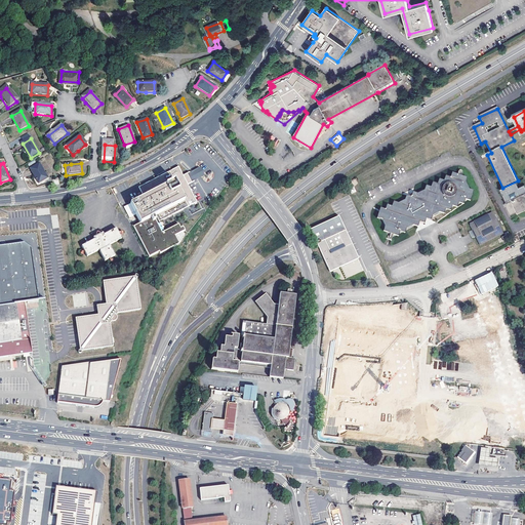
[(41,164),(32,168),(39,184),(48,178),(41,164)]
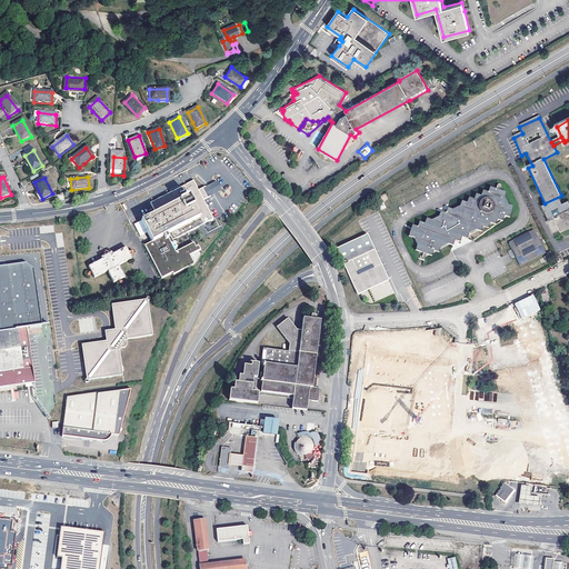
[(159,213),(146,219),(156,240),(156,241),(175,232),(178,239),(216,220),(207,201),(211,199),(206,189),(201,191),(197,181),(155,202),(159,213)]
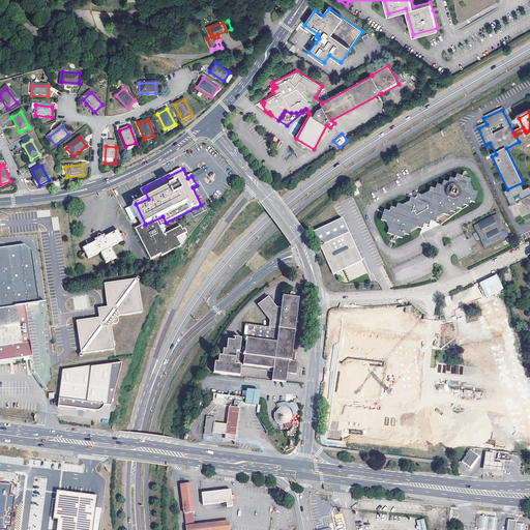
[(425,185),(382,207),(380,213),(387,228),(388,228),(394,231),(423,216),(468,194),(471,186),(464,172),(458,169),(430,183),(430,184),(427,185),(425,185)]
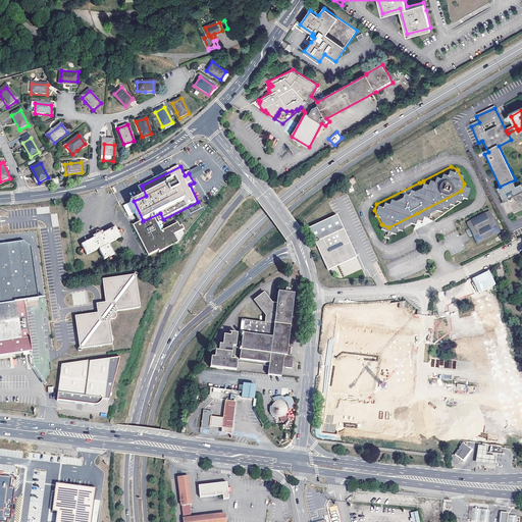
[(515,179),(500,187),(501,188),(508,185),(512,193),(511,194),(513,196),(508,198),(509,200),(503,203),(509,215),(515,212),(515,213),(521,209),(521,191),(520,187),(519,188),(519,187),(513,189),(510,183),(515,180),(515,179)]
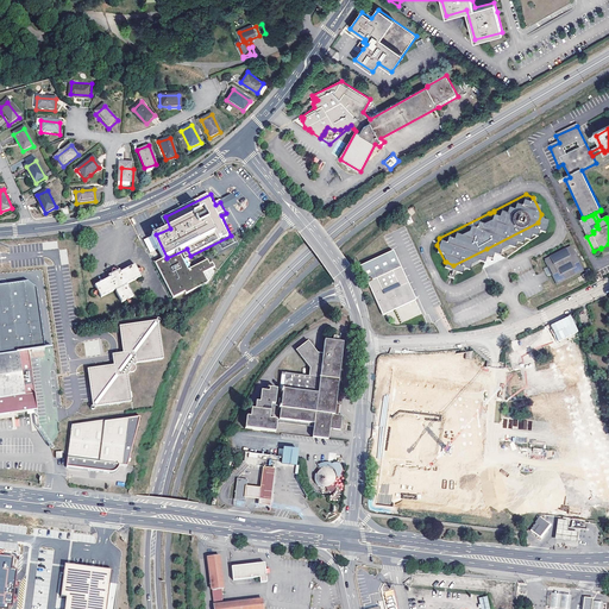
[(572,245),(545,257),(556,283),(584,271),(572,245)]
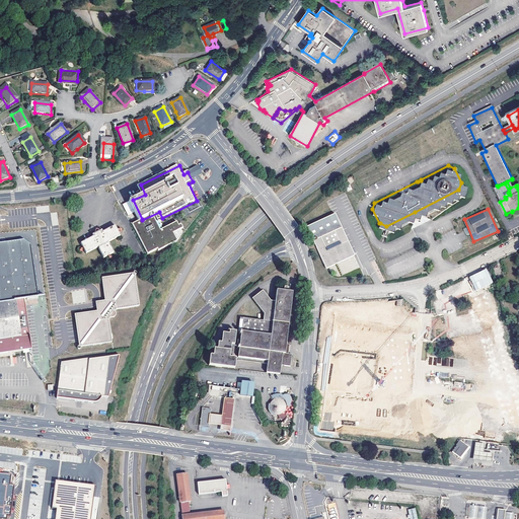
[(142,219),(135,223),(149,253),(159,248),(160,250),(177,241),(177,240),(179,239),(182,233),(180,229),(183,228),(180,224),(178,226),(176,222),(162,229),(157,220),(155,218),(160,216),(161,218),(162,218),(159,212),(142,220),(142,219)]
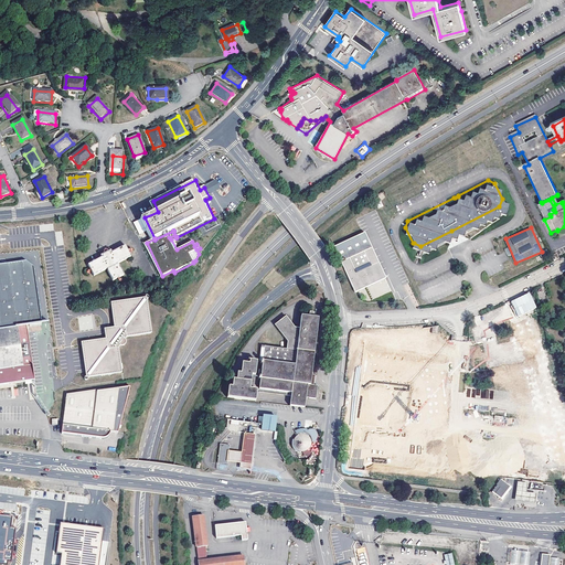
[(334,246),(355,292),(386,279),(364,233),(362,234),(334,246)]
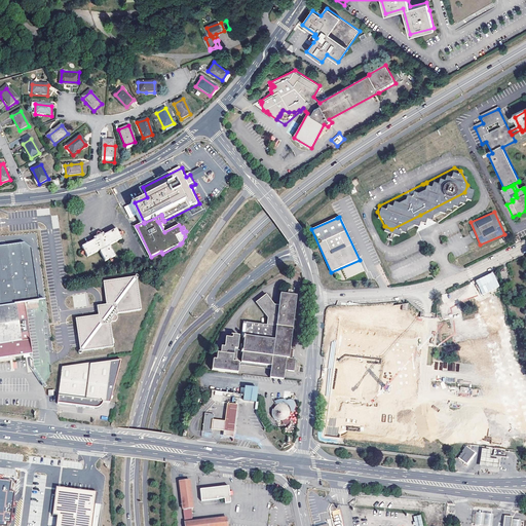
[(95,240),(82,247),(87,257),(100,251),(101,252),(100,252),(105,261),(115,256),(110,247),(109,245),(121,238),(116,228),(104,235),(103,233),(98,235),(94,238),(95,240)]
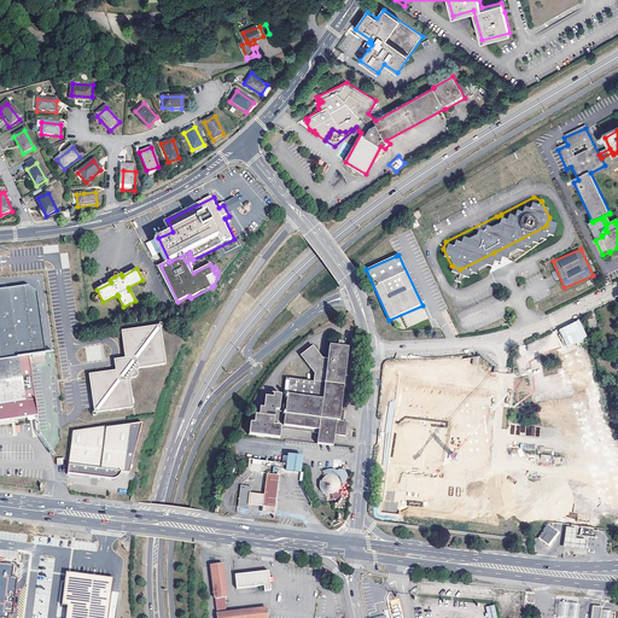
[(0,359),(30,356),(45,355),(36,293),(28,286),(0,290),(0,359)]
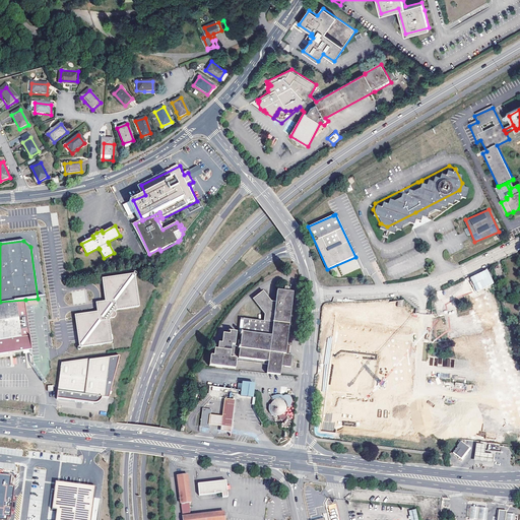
[(472,281),(470,281),(475,291),(495,283),(488,269),(470,276),(472,281)]
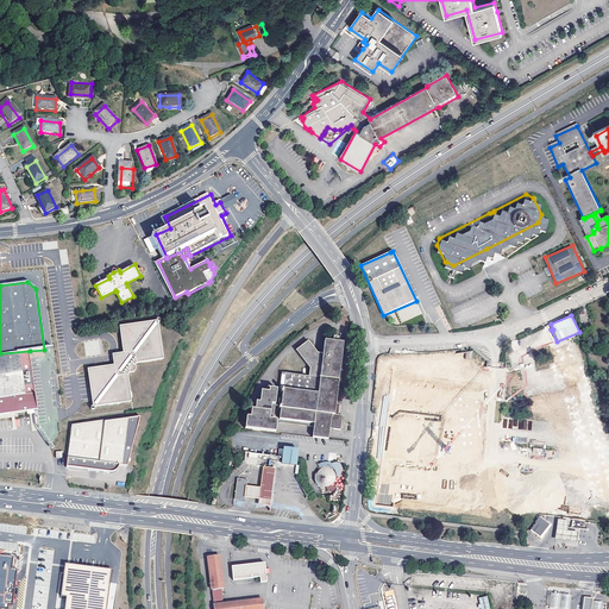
[(90,369),(95,406),(94,407),(94,408),(95,408),(96,408),(98,406),(132,402),(129,376),(132,371),(133,371),(136,371),(136,369),(136,368),(136,366),(138,363),(164,360),(161,326),(162,325),(162,324),(162,322),(161,322),(159,322),(158,324),(123,328),(126,355),(125,356),(123,358),(121,357),(120,357),(120,358),(119,358),(119,359),(119,360),(120,362),(118,364),(117,365),(90,369)]
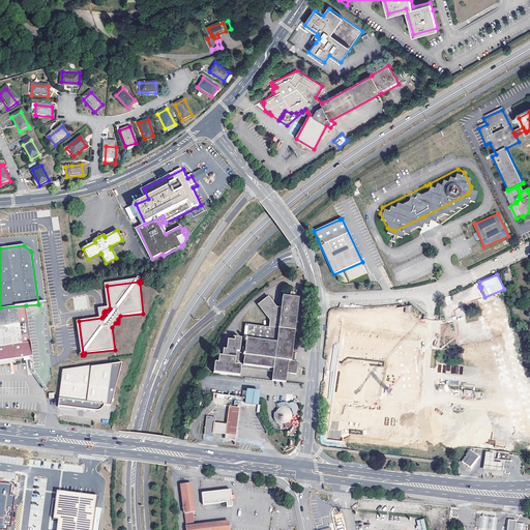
[(269,330),(248,328),(246,342),(244,342),(244,344),(246,344),(244,356),(243,356),(243,358),(244,358),(243,370),(272,374),(271,382),(286,384),(287,375),(296,376),(297,364),(292,363),(293,358),(299,300),(283,298),(282,310),(276,310),(269,299),(260,306),(260,310),(270,323),(269,330)]
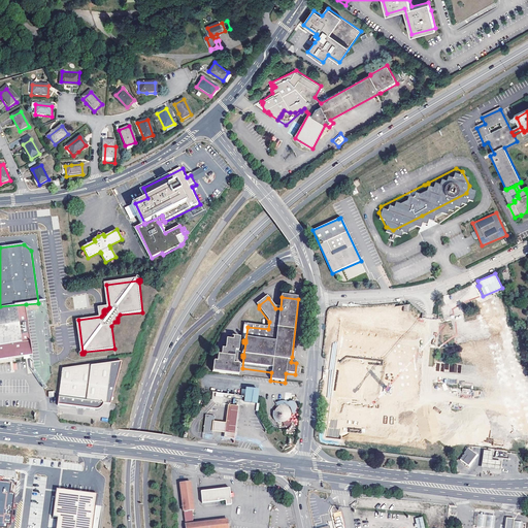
[(26,304),(0,306),(0,361),(13,360),(33,357),(26,305),(26,304)]
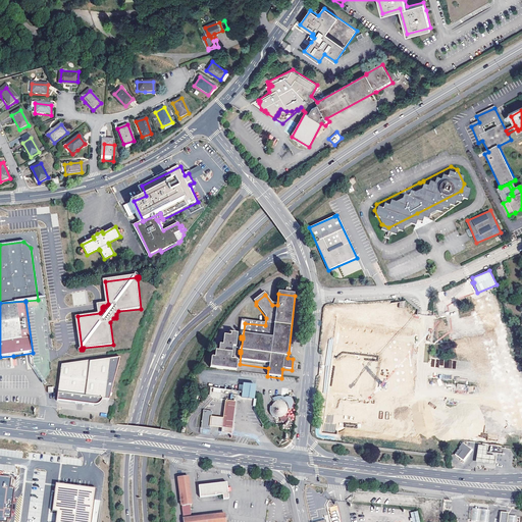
[(398,425),(418,427),(408,334),(337,326),(336,341),(326,416),(398,425)]
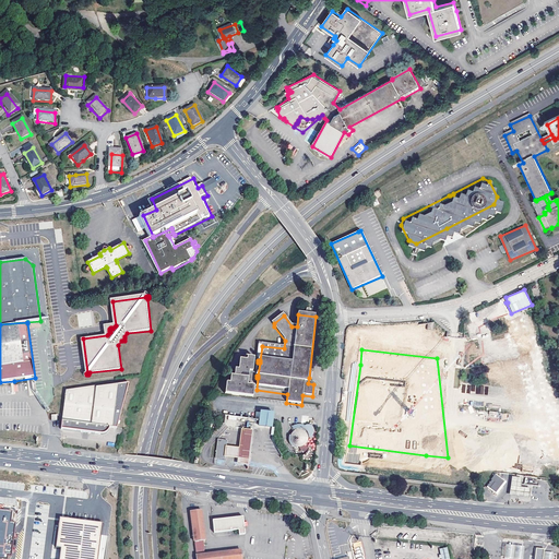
[(224,394),(252,399),(253,388),(247,387),(248,373),(251,373),(253,359),(247,359),(246,363),(239,361),(238,372),(234,371),(234,379),(230,378),(229,385),(225,384),(224,394)]
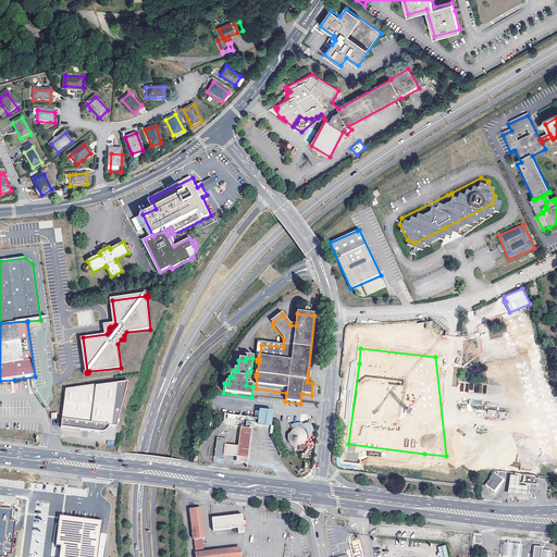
[(106,431),(107,430),(108,429),(108,426),(115,428),(127,382),(96,386),(96,385),(66,388),(59,428),(85,431),(99,433),(100,433),(102,433),(103,432),(106,431)]
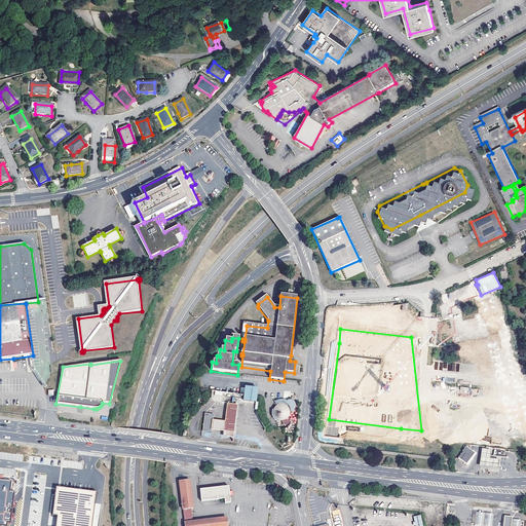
[(243,402),(256,403),(258,389),(245,388),(243,402)]
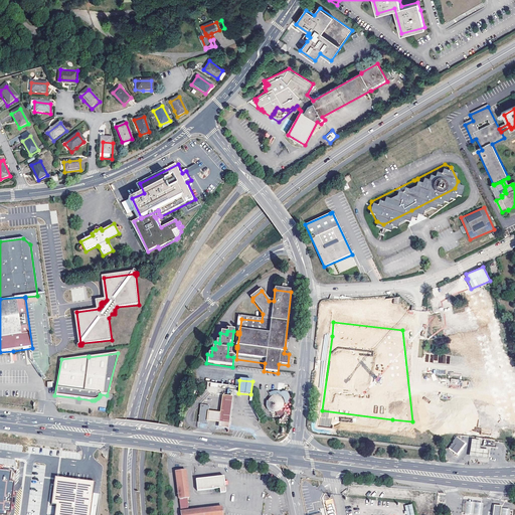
[(283,410),(283,402),(290,402),(289,390),(270,391),(270,398),(267,398),(267,413),(283,413),(283,410)]
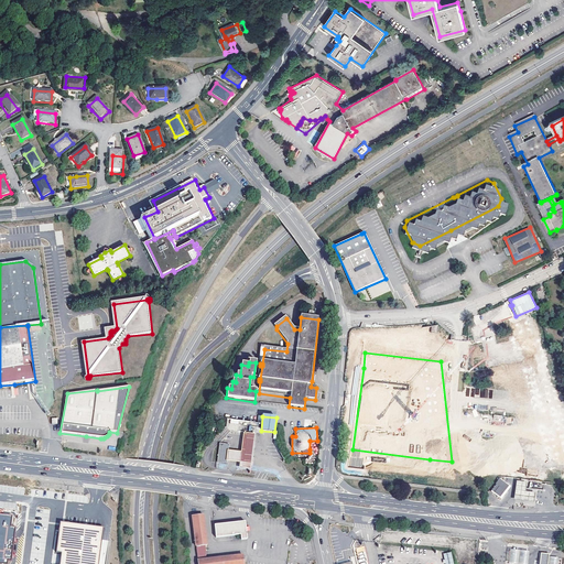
[(243,431),(241,452),(228,449),(228,453),(227,458),(240,459),(239,466),(250,468),(255,432),(243,431)]
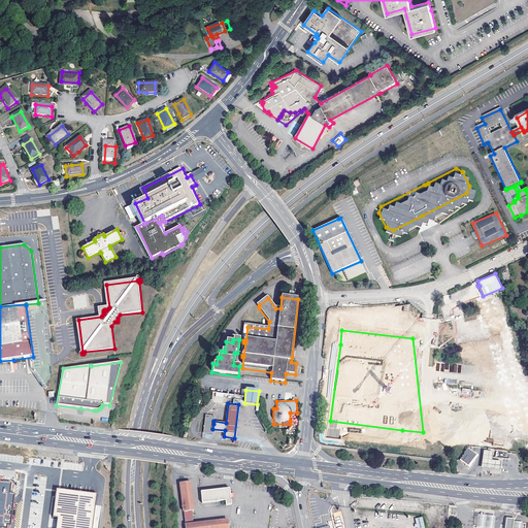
[(213,424),(213,421),(215,417),(205,416),(203,433),(211,434),(212,429),(213,424)]
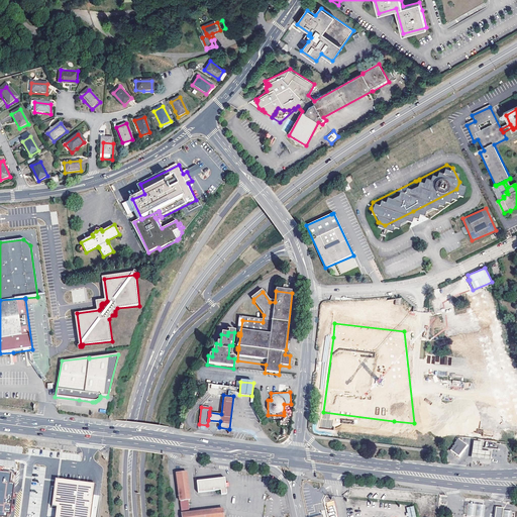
[(467,446),(457,439),(454,444),(450,450),(457,457),(462,451),(467,446)]
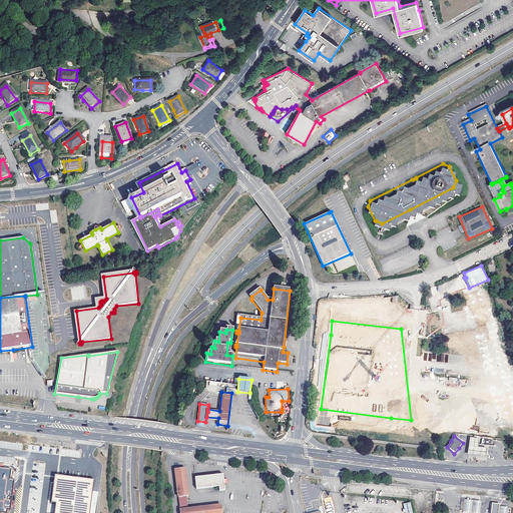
[(479,440),(470,439),(468,455),(485,458),(486,450),(478,448),(479,440)]
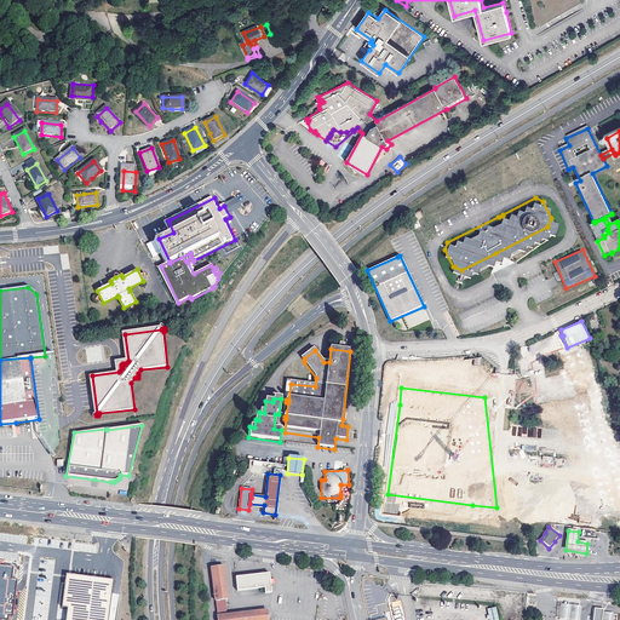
[(13,567),(0,564),(0,618),(9,619),(9,615),(12,615),(17,579),(12,579),(13,567)]
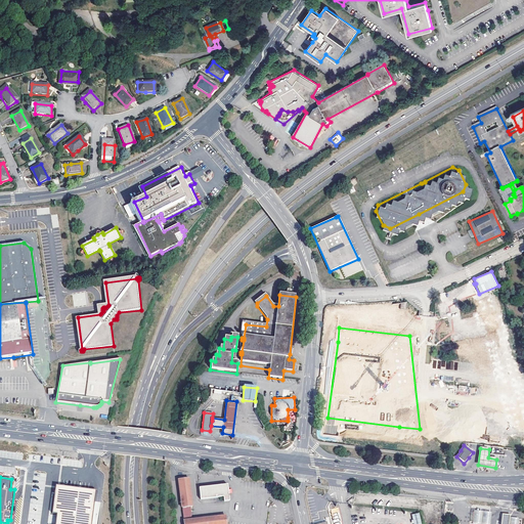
[(186,479),(179,480),(179,482),(182,508),(190,507),(192,507),(191,501),(189,479),(186,479)]
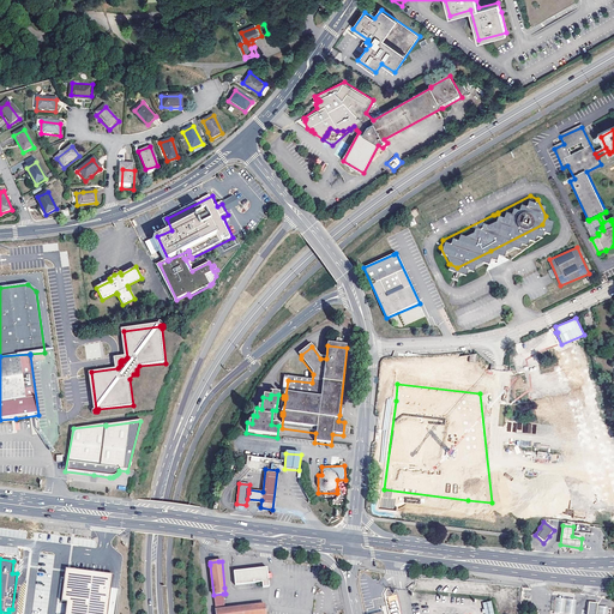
[(263,569),(233,572),(235,587),(262,583),(263,588),(269,588),(266,567),(263,569)]
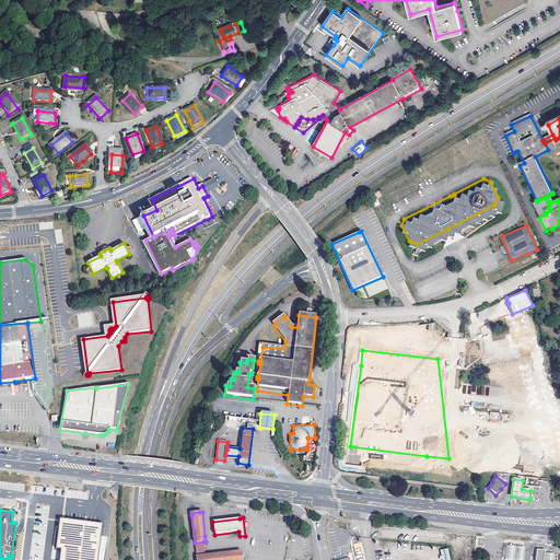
[(61,549),(59,559),(97,559),(102,524),(62,518),(60,518),(57,549),(61,549)]
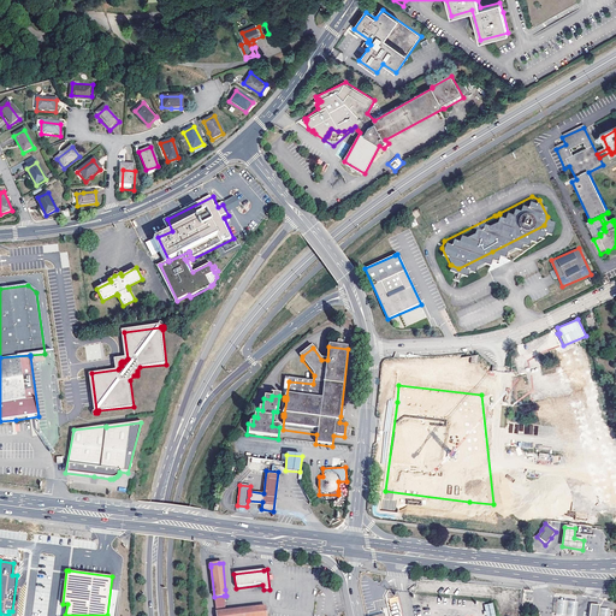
[(224,596),(214,597),(217,612),(225,611),(224,596)]
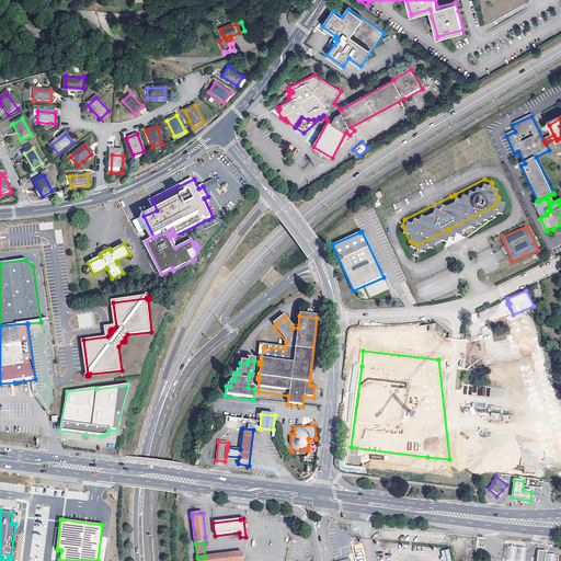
[(521,549),(511,548),(511,554),(510,560),(514,560),(518,560),(519,556),(521,549)]
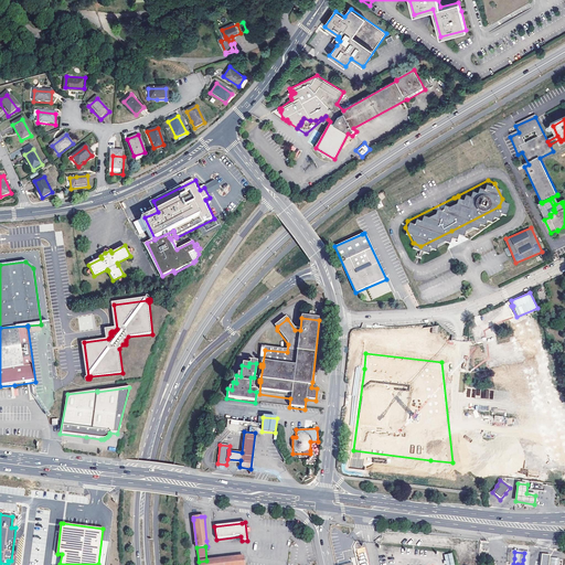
[(444,556),(445,564),(452,564),(451,554),(444,556)]
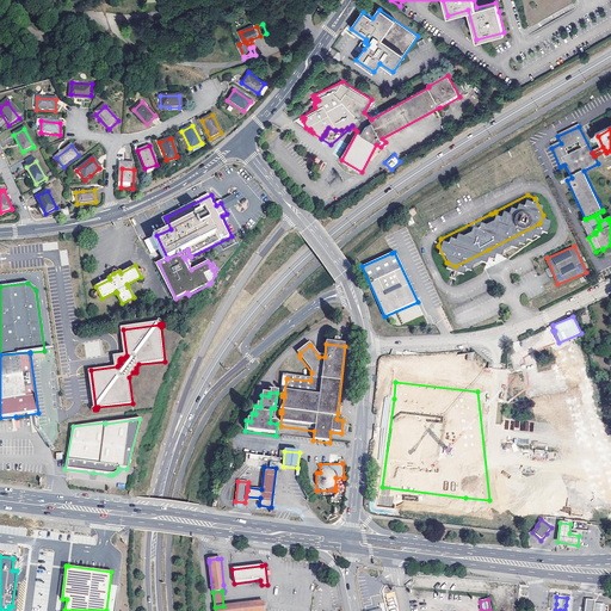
[(586,603),(585,610),(593,610),(594,605),(596,600),(586,599),(586,603)]
